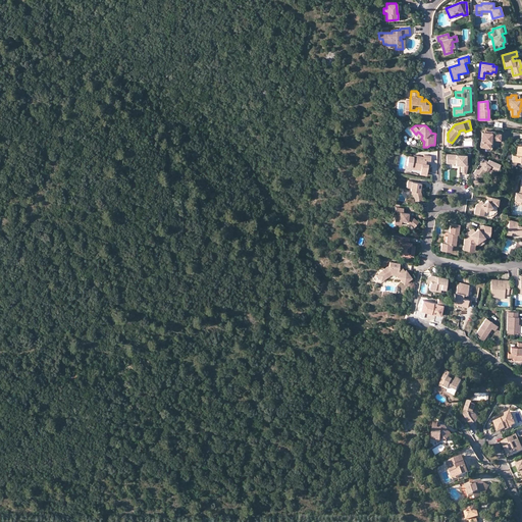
[(492,131),(486,131),(486,133),(483,133),(481,132),(480,147),(487,148),(488,142),(489,142),(490,139),(492,139),(499,140),(500,134),(492,133),(492,131)]
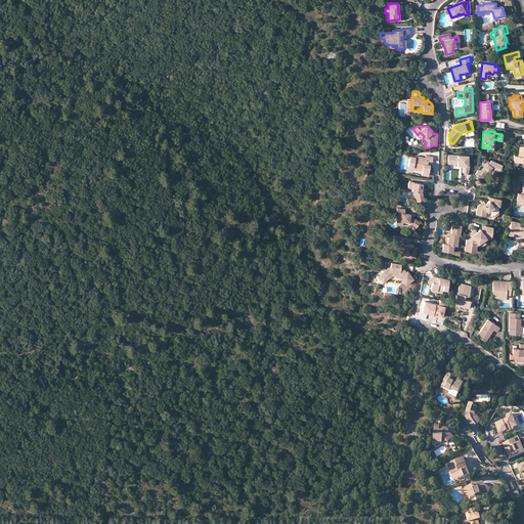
[(523,144),(519,145),(518,157),(515,157),(514,163),(519,163),(523,163),(523,144)]
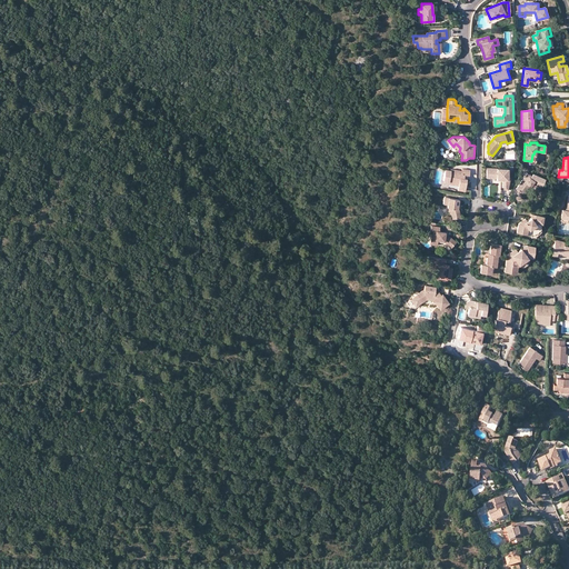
[(487,168),(486,176),(501,176),(501,179),(502,179),(502,189),(507,189),(510,178),(507,178),(508,169),(487,168)]
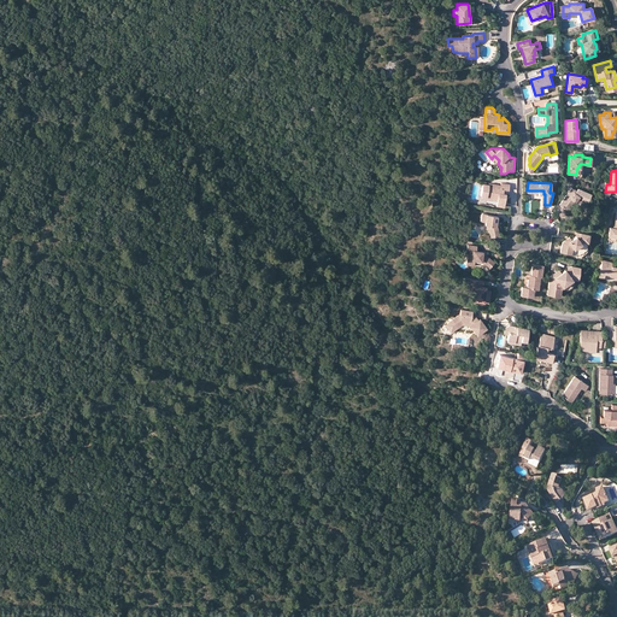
[(497,199),(495,201),(495,206),(503,206),(505,194),(503,193),(503,189),(506,191),(507,191),(509,184),(500,183),(499,186),(488,183),(488,184),(486,197),(497,199)]
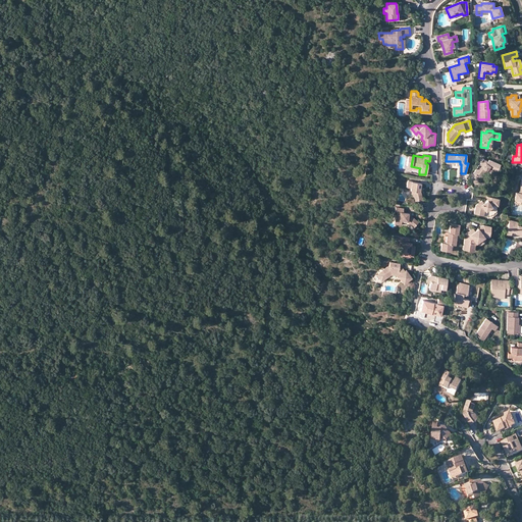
[(483,159),(472,173),(479,178),(483,173),(482,172),(484,170),(485,170),(488,167),(497,170),(500,164),(488,159),(486,161),(483,159)]
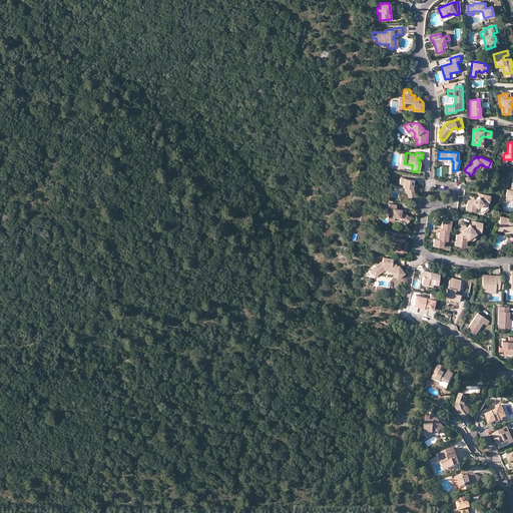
[(412,188),(412,185),(413,180),(405,178),(403,185),(403,187),(404,187),(406,187),(407,193),(408,197),(414,196),(413,189),(412,188)]
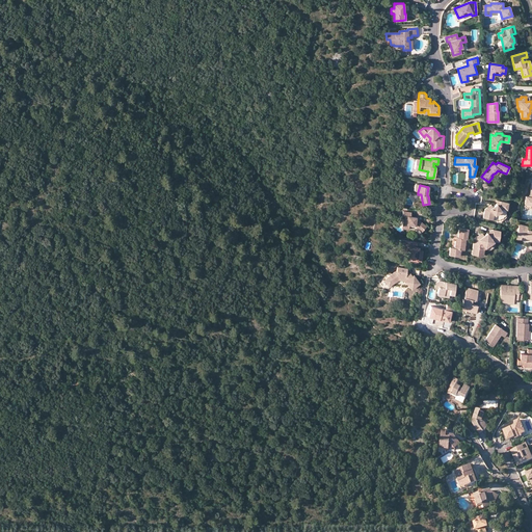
[(487,210),(486,208),(484,209),(482,217),(490,219),(491,215),(493,214),(494,215),(501,210),(500,209),(502,208),(506,209),(507,203),(497,201),(495,205),(491,207),(487,210)]
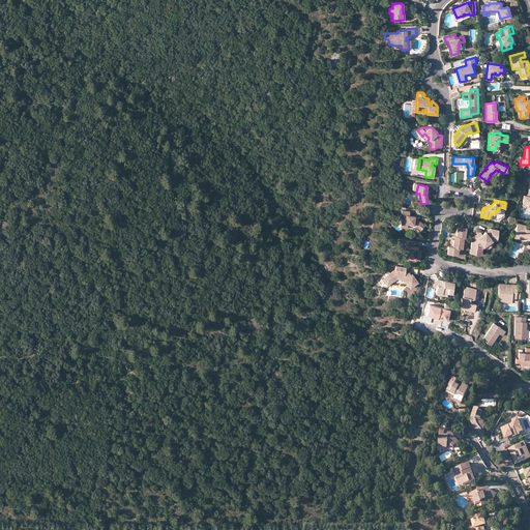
[(503,215),(504,208),(500,207),(498,208),(499,209),(492,214),(491,213),(490,214),(489,218),(495,219),(503,215)]
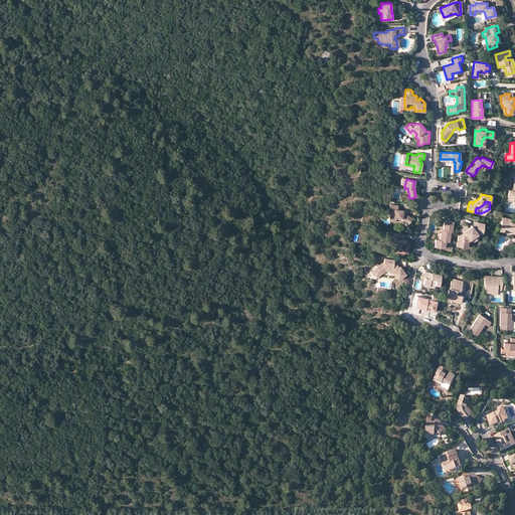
[(401,212),(401,210),(396,210),(397,206),(389,205),(388,209),(390,209),(389,213),(393,214),(393,217),(395,217),(400,219),(407,224),(411,219),(404,213),(401,212)]
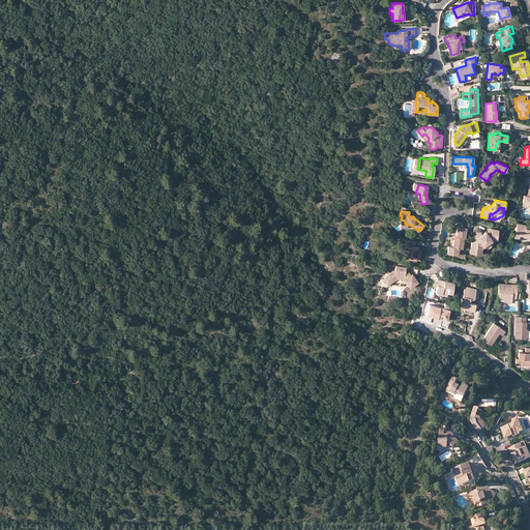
[(514,235),(519,236),(529,239),(529,238),(529,228),(525,227),(526,226),(518,224),(514,235)]
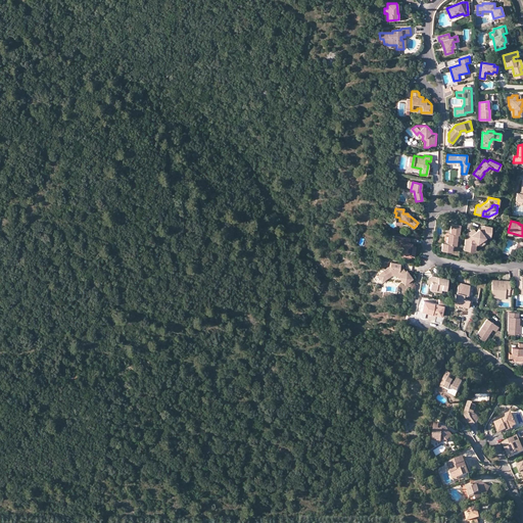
[(448,233),(446,243),(452,245),(454,245),(455,245),(457,235),(458,235),(460,225),(452,224),(449,233),(448,233)]
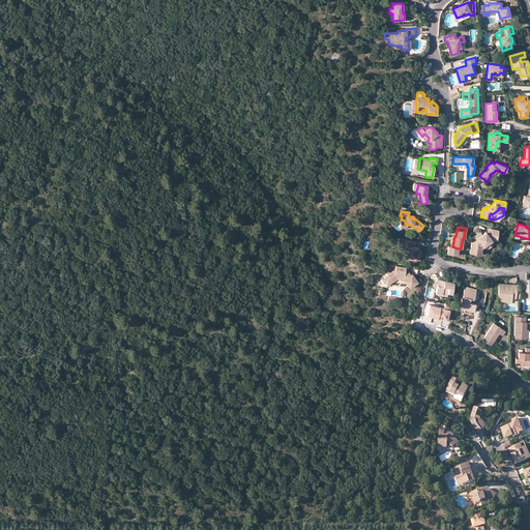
[(475,251),(480,252),(481,248),(482,247),(483,248),(487,248),(492,245),(492,242),(492,241),(494,240),(496,240),(498,230),(490,228),(490,232),(486,234),(484,232),(480,234),(476,237),(474,235),(471,237),(469,251),(470,252),(473,253),(475,251)]
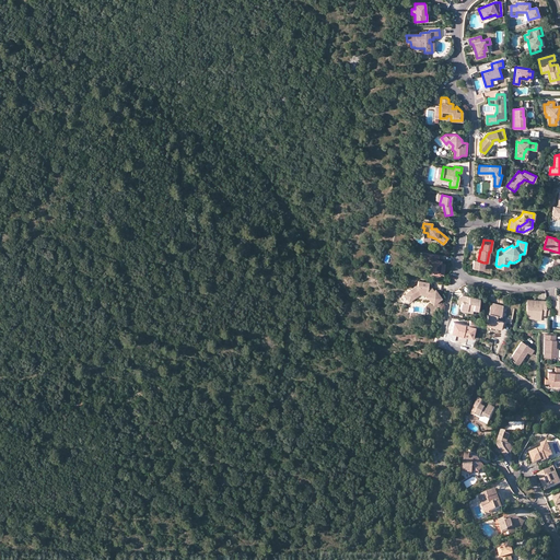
[(439,255),(418,252),(428,265),(427,272),(443,275),(445,264),(440,264),(441,260),(438,260),(439,255)]
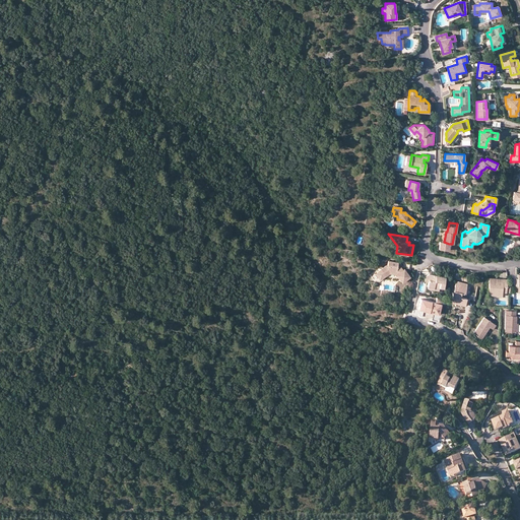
[(449,244),(444,242),(442,242),(440,242),(438,249),(448,251),(448,248),(449,244)]
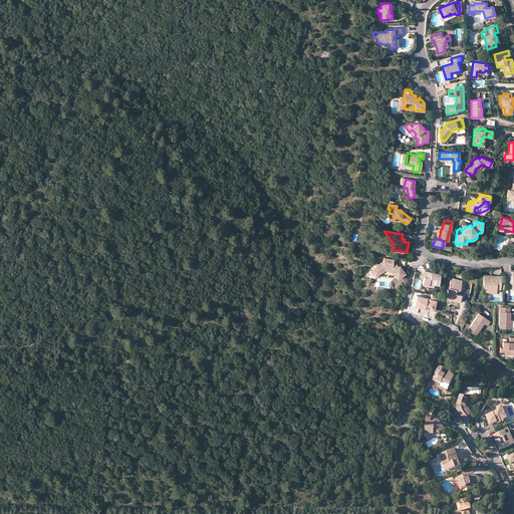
[(395,266),(395,263),(394,263),(394,259),(383,258),(383,262),(376,267),(381,273),(384,270),(393,272),(398,279),(406,274),(400,266),(399,266),(398,267),(397,266),(395,266)]
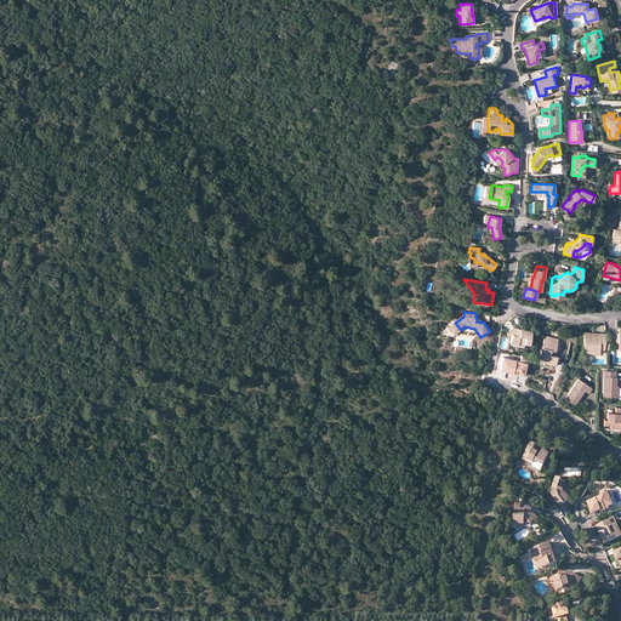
[(461,330),(455,323),(449,328),(455,335),(461,330)]
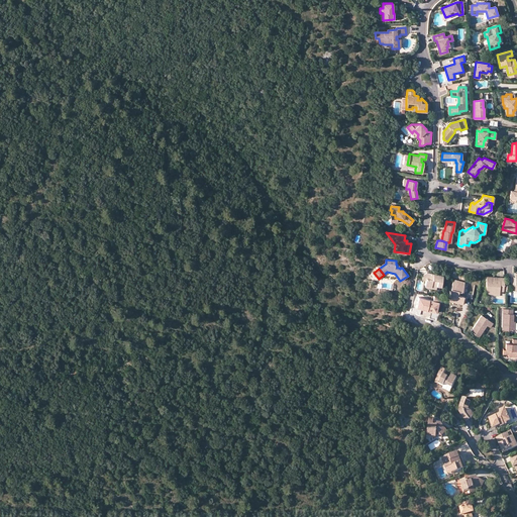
[(431,285),(436,286),(440,287),(442,276),(426,273),(422,276),(422,280),(425,280),(424,286),(431,287),(431,285)]
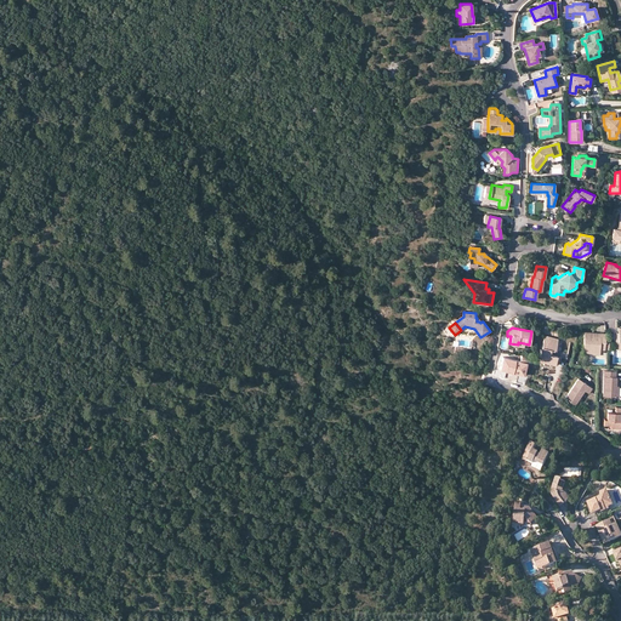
[(584,351),(599,351),(599,349),(604,349),(605,334),(599,334),(599,336),(594,336),(594,334),(585,332),(584,351)]
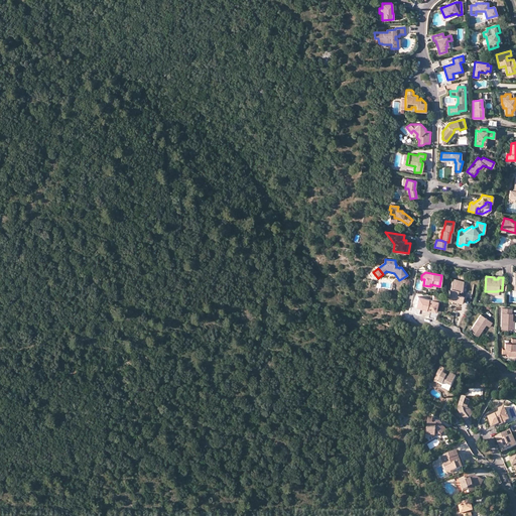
[(452,300),(458,302),(464,304),(465,296),(471,298),(472,293),(462,291),(464,282),(453,279),(447,299),(452,300)]
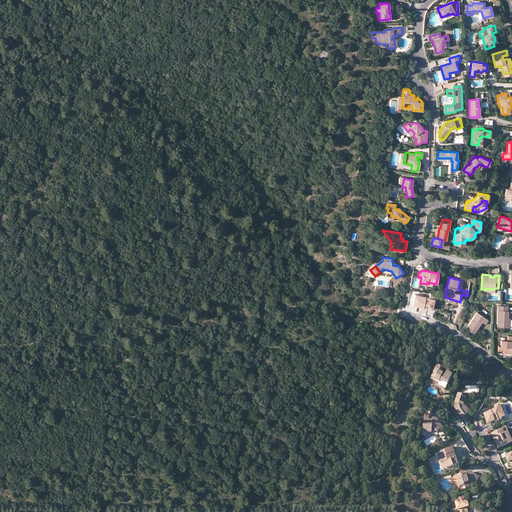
[(434,299),(414,294),(412,305),(431,310),(434,299)]
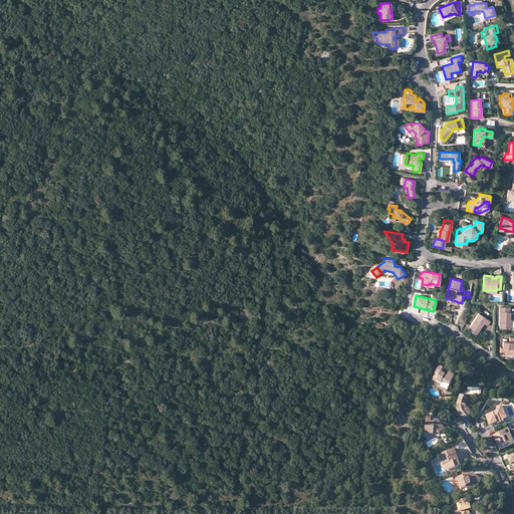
[(510,319),(510,316),(511,312),(510,312),(510,308),(500,307),(499,328),(511,328),(512,319),(510,319)]
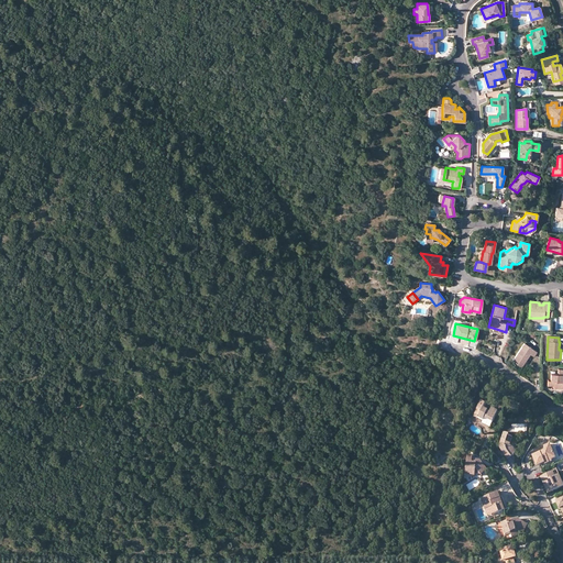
[(536,352),(523,343),(511,361),(520,367),(529,354),(532,357),(536,352)]
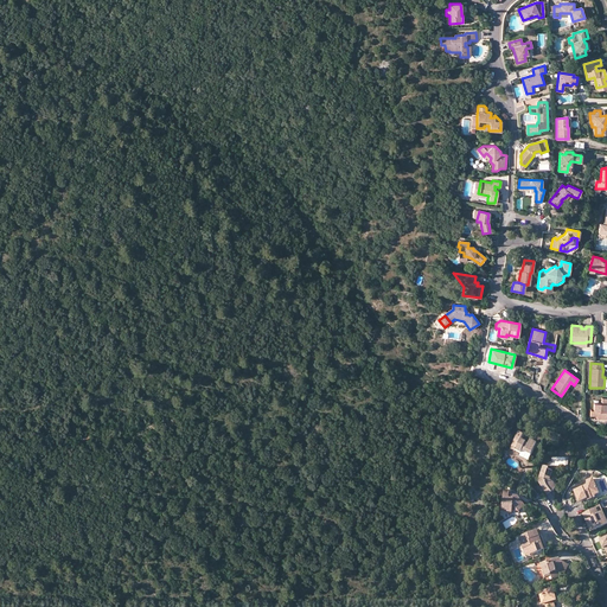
[(606,404),(606,398),(602,398),(602,403),(594,403),(594,410),(590,410),(590,416),(598,416),(598,419),(606,419),(606,410),(606,411),(606,404)]
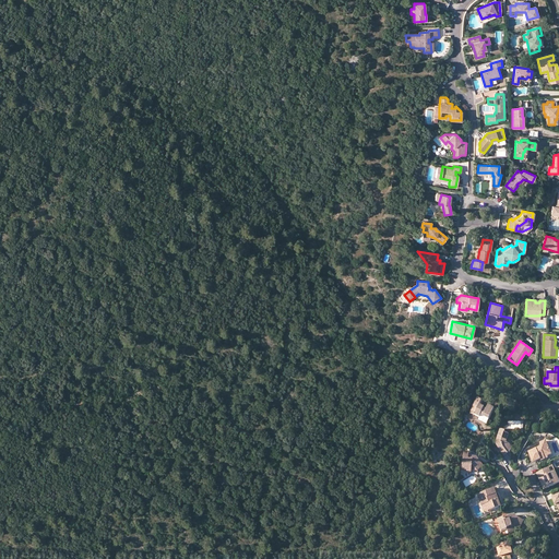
[(475,413),(474,415),(479,417),(480,415),(489,419),(495,408),(488,406),(486,411),(484,409),(485,408),(479,405),(478,407),(474,405),(472,411),(475,413)]
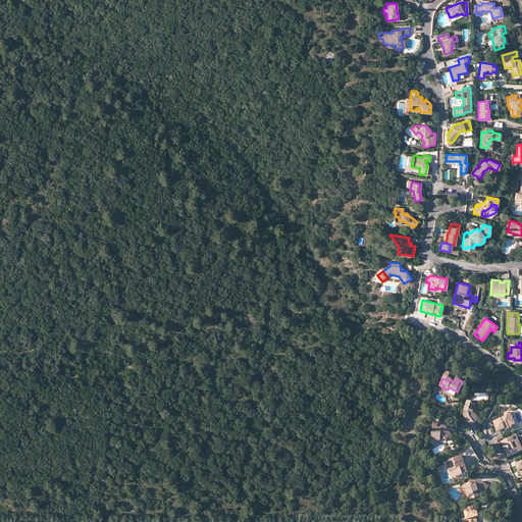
[(473,413),(474,410),(476,406),(472,404),(472,403),(468,401),(463,413),(464,415),(471,427),(477,423),(478,419),(476,416),(473,413)]
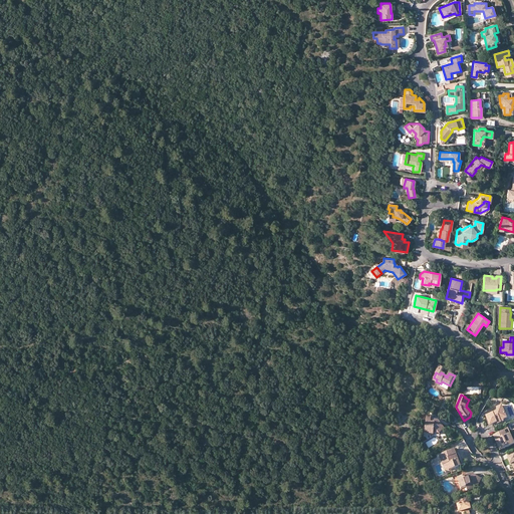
[(501,421),(504,420),(508,419),(504,409),(503,407),(497,409),(498,412),(486,417),(490,426),(497,423),(498,425),(502,423),(501,421)]
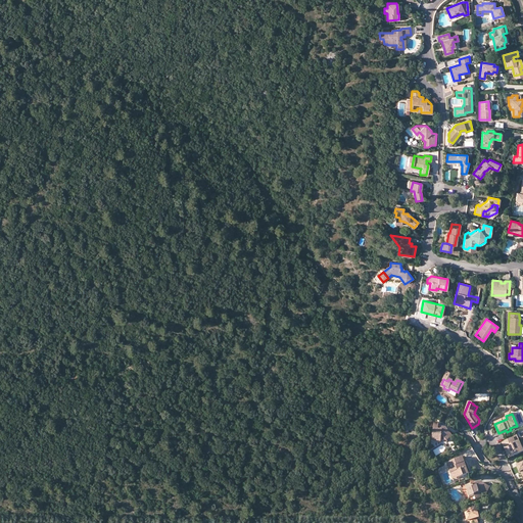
[(447,432),(448,431),(446,428),(442,428),(442,430),(438,430),(439,424),(434,423),(432,440),(437,440),(437,442),(441,442),(441,440),(444,441),(449,436),(447,432)]
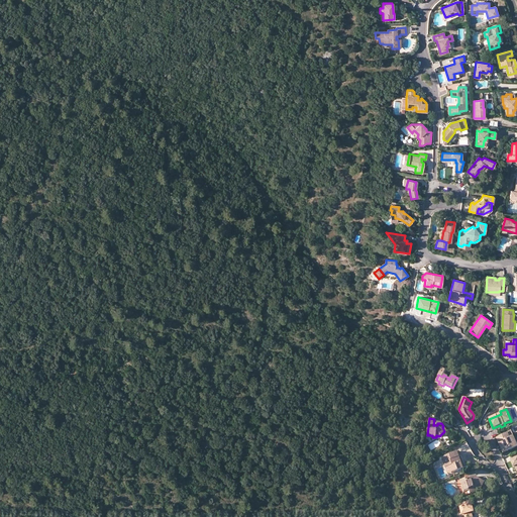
[(503,447),(505,452),(516,447),(516,444),(516,441),(512,443),(508,434),(497,438),(501,448),(503,447)]
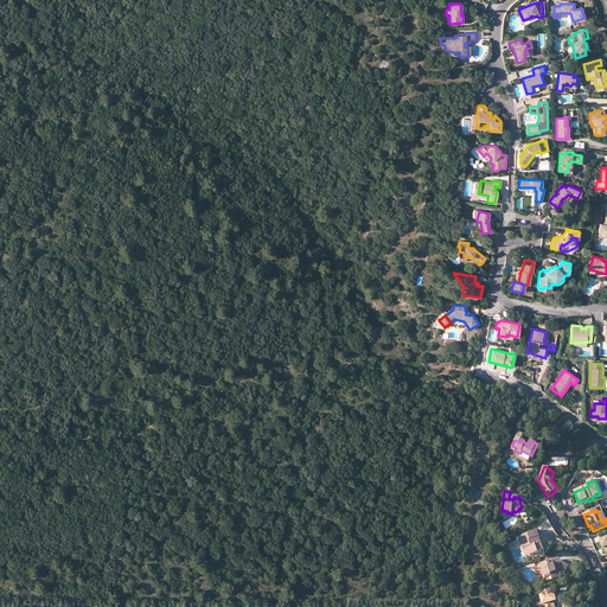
[(537,538),(540,537),(537,531),(518,538),(523,550),(529,548),(532,555),(544,550),(542,543),(540,543),(537,538)]
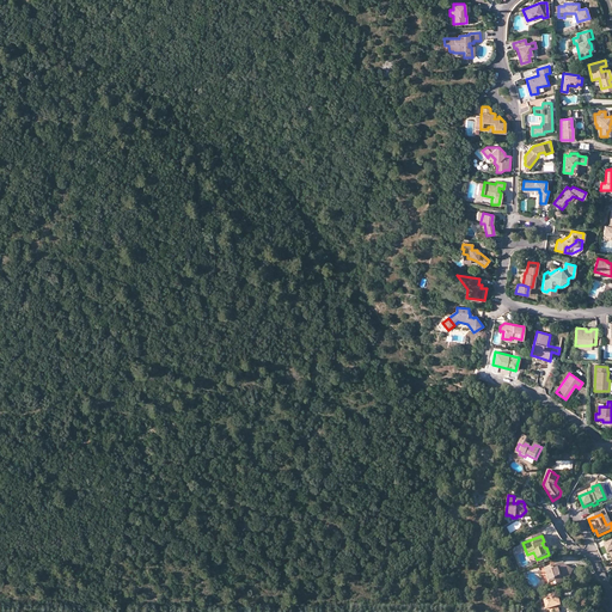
[(567,573),(569,568),(562,564),(557,565),(558,569),(552,570),(551,568),(545,570),(549,582),(555,580),(557,585),(569,580),(567,573)]
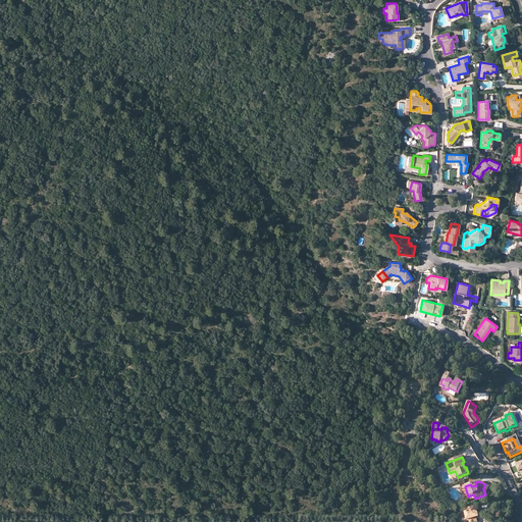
[(476,508),(464,511),(467,521),(469,521),(476,521),(476,518),(478,517),(476,508)]
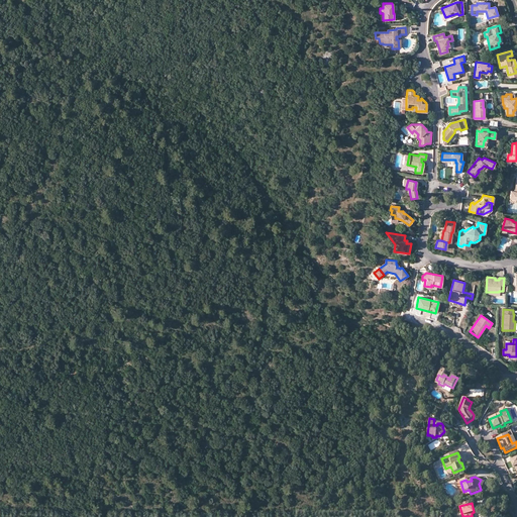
All buildings are outlined.
